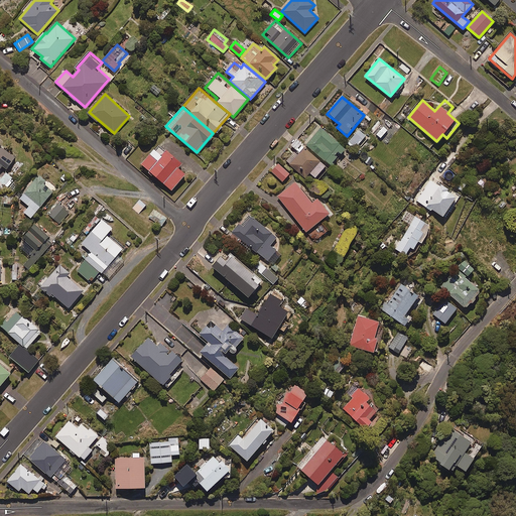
[(395,132),(390,139),(399,147),(407,136),(394,126),(391,130),(395,132)]
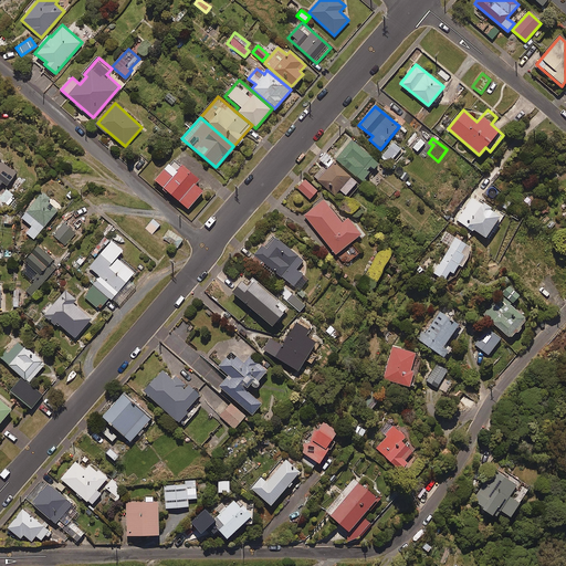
[(377,164),(350,140),(335,159),(363,181),(377,164)]
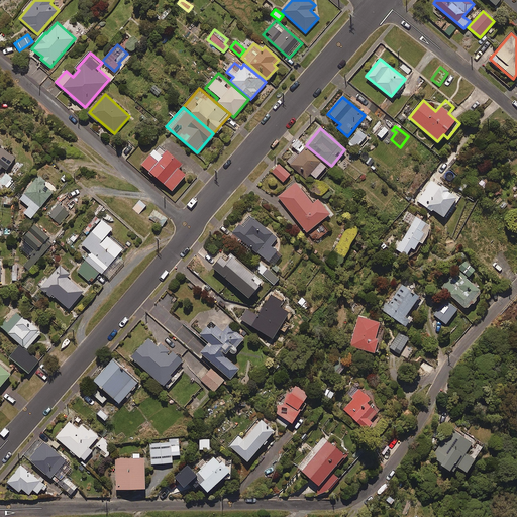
[(17,159),(0,143),(0,170),(3,167),(7,170),(17,159)]
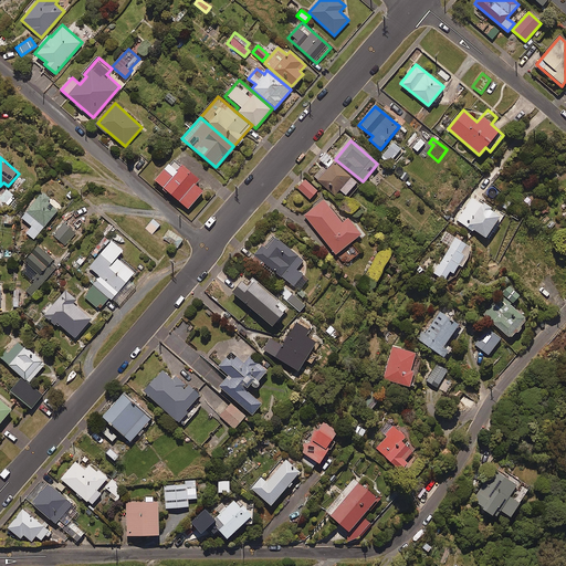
[(201,179),(177,157),(157,179),(189,209),(206,191),(197,184),(201,179)]
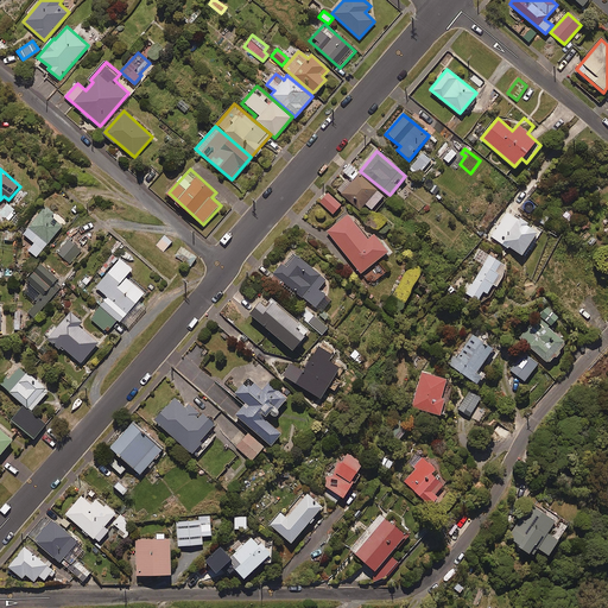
[(374,213),(386,198),(358,173),(348,185),(344,182),(336,191),(359,210),(365,204),(374,213)]
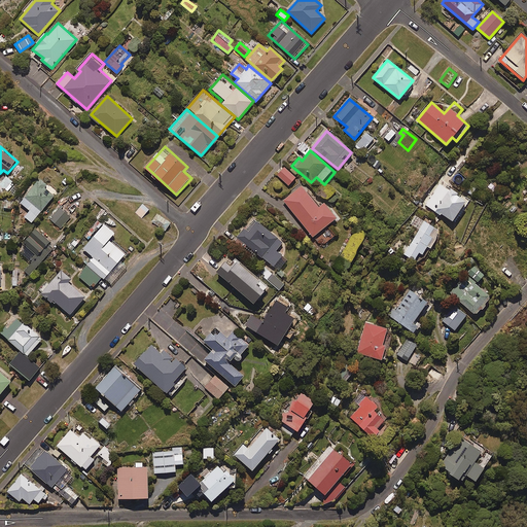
[(294,178),(283,167),(276,174),(288,185),(294,178)]
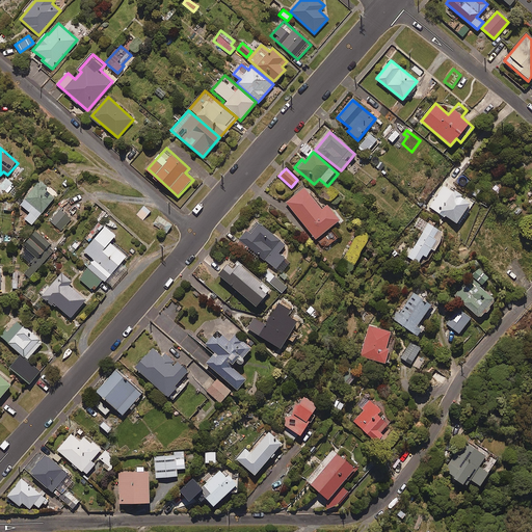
[(57,194),(40,181),(21,205),(31,213),(26,219),(33,224),(57,194)]
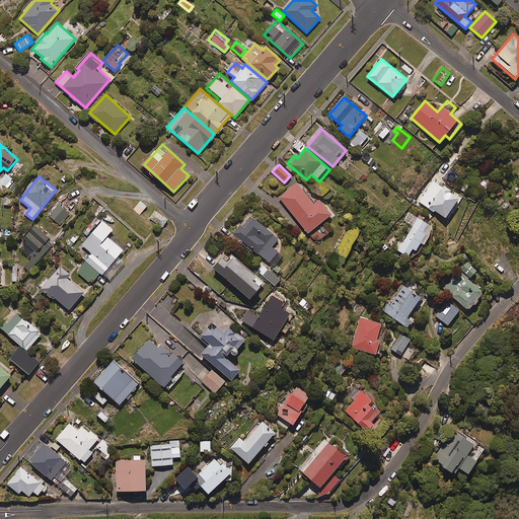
[(470,182),(462,178),(457,188),(464,193),(470,182)]
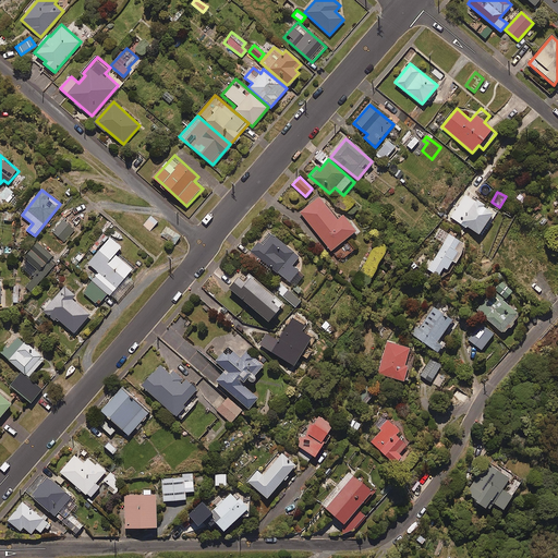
[(448,211),(452,215),(450,218),(477,235),(494,211),(476,201),(475,203),(465,196),(459,206),(453,203),(448,211)]
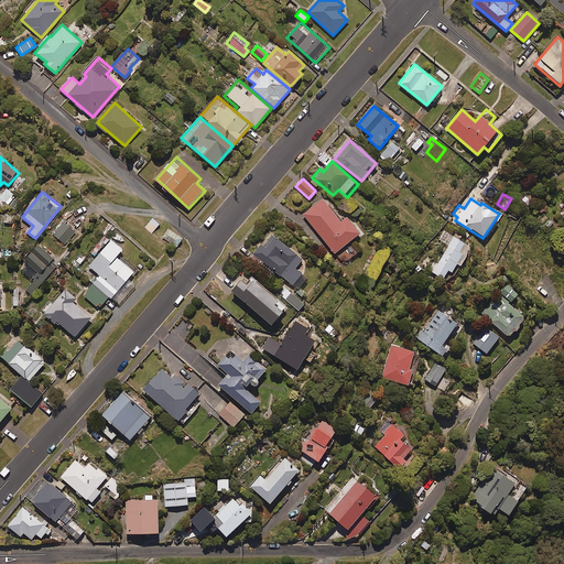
[(339,221),(321,199),(303,215),(320,235),(315,239),(331,257),(359,232),(346,217),(339,221)]
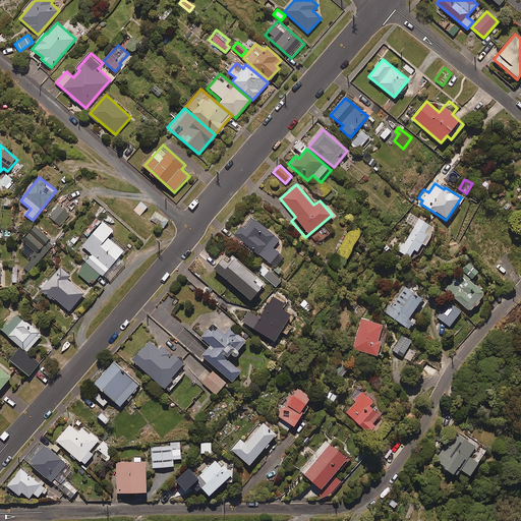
[(148,207),(141,201),(134,210),(140,216),(148,207)]
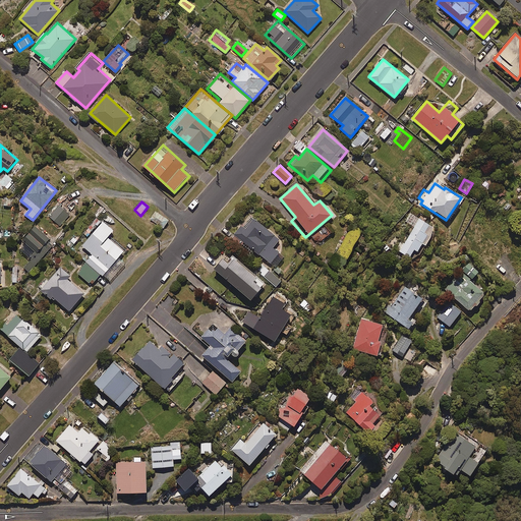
[(72,215),(58,205),(49,217),(63,227),(72,215)]
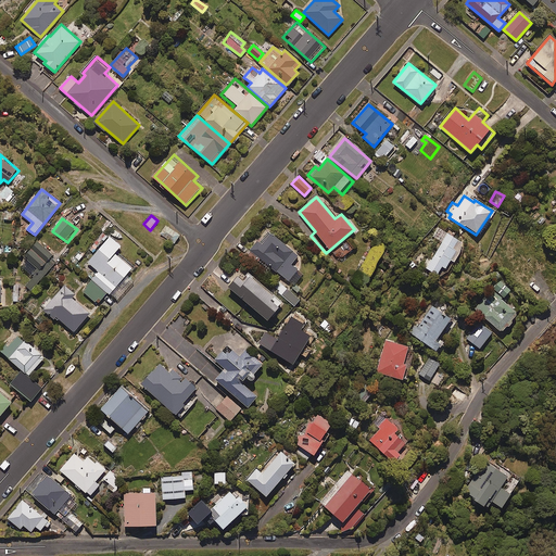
[(180,235),(166,226),(161,234),(175,243),(180,235)]
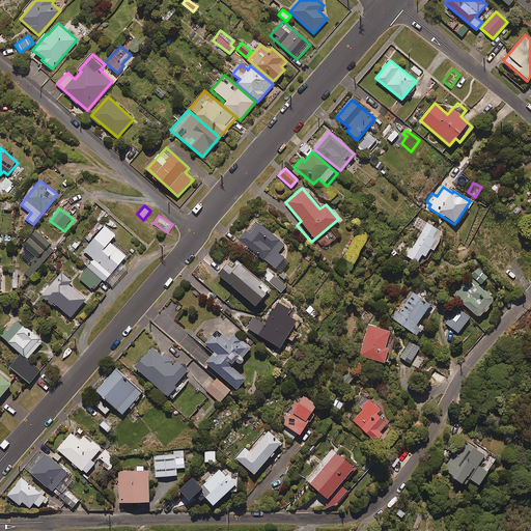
[(284,245),(254,221),(234,245),(255,261),(258,256),(275,270),(284,258),(277,254),(284,245)]
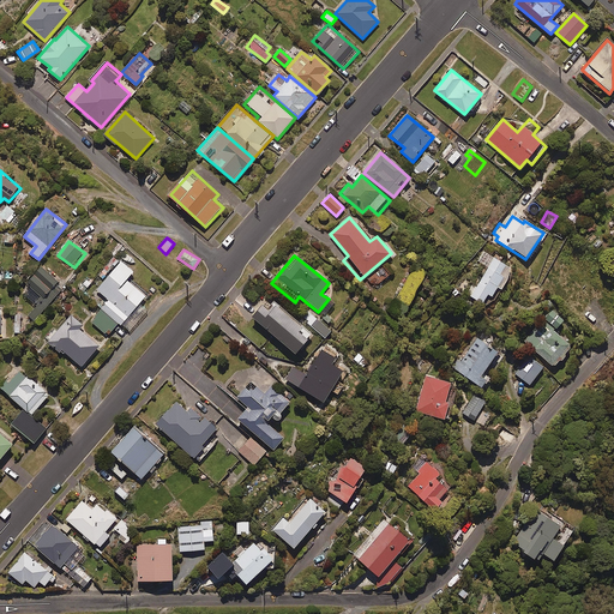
[(512,270),(493,258),(470,298),(482,304),(487,295),(491,298),(497,288),(500,290),(512,270)]
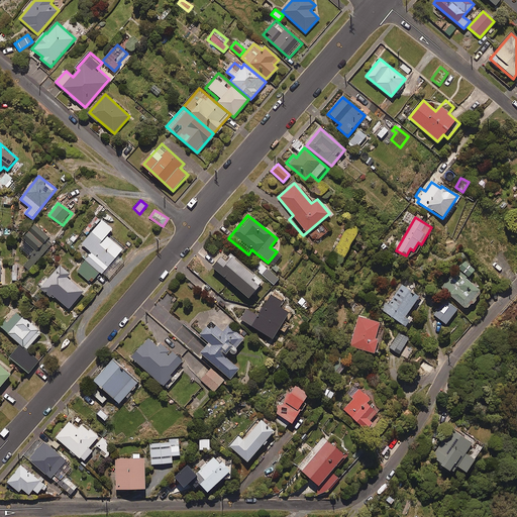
[(114,228),(103,220),(83,244),(92,252),(77,270),(91,283),(101,272),(103,274),(124,249),(108,235),(114,228)]
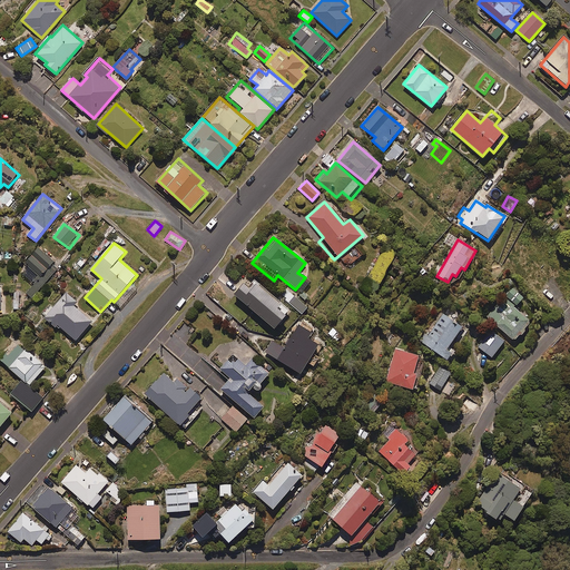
[(57,259),(40,246),(26,263),(40,276),(27,293),(32,298),(56,271),(51,266),(57,259)]
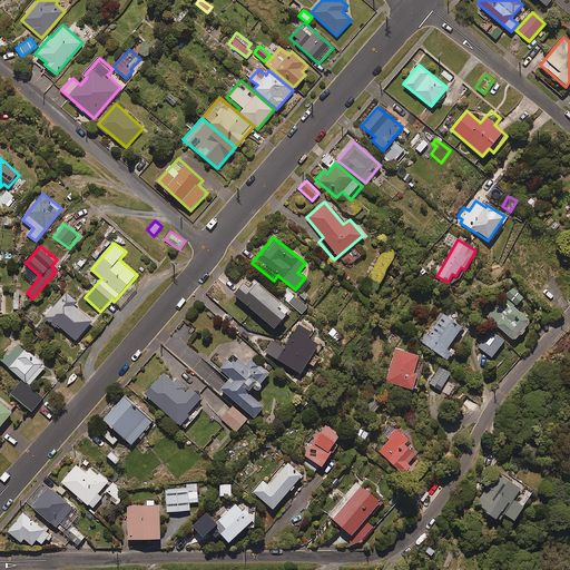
[(362,255),(356,248),(344,259),(349,266),(362,255)]
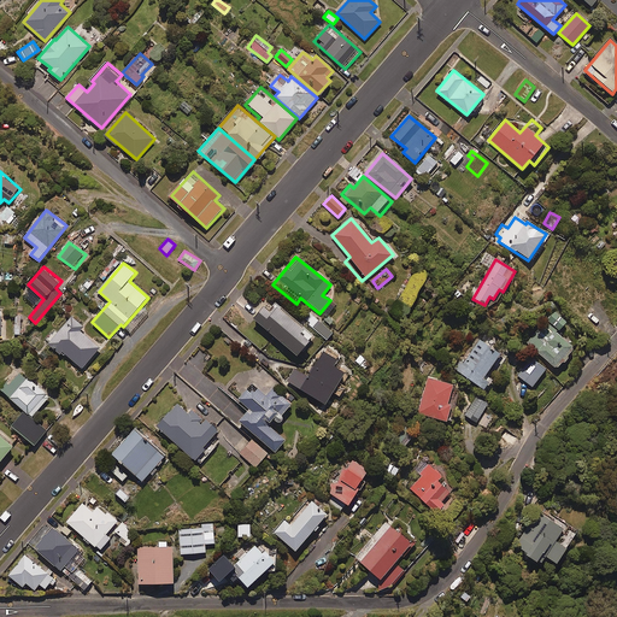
[(275,309),(269,315),(262,307),(251,319),(295,357),(311,339),(275,309)]
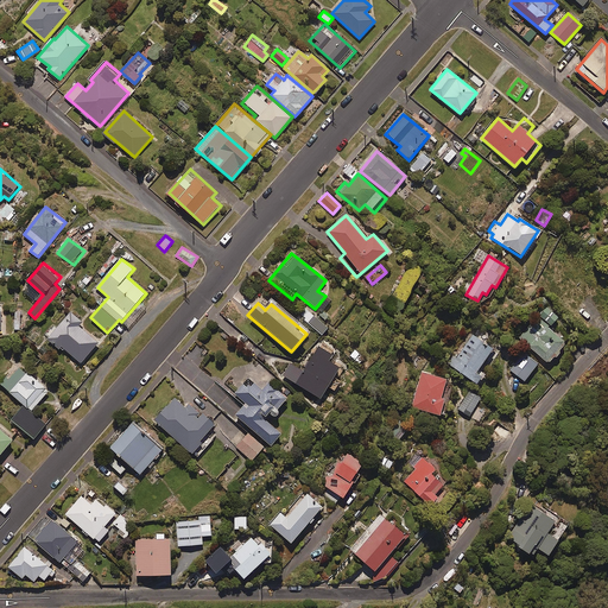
[(559,317),(548,305),(518,336),(548,363),(565,344),(549,329),(559,317)]
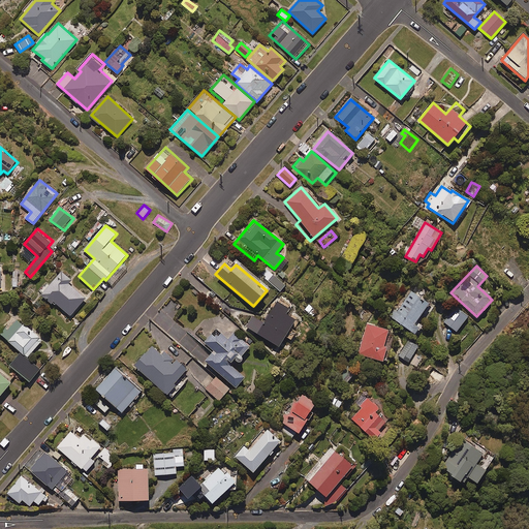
[(71,279),(61,271),(41,296),(54,306),(56,303),(71,315),(87,298),(68,282),(71,279)]
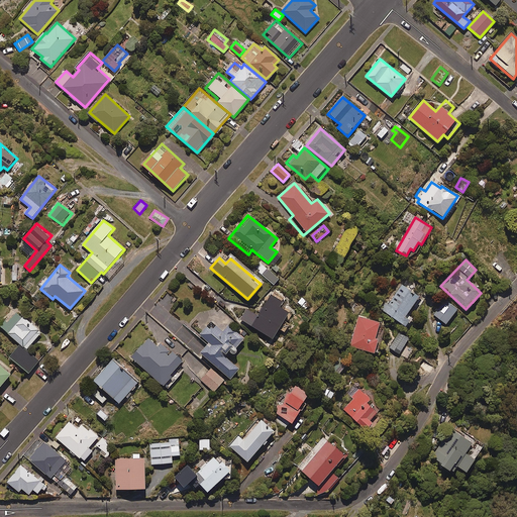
[(21,266),(12,266),(13,280),(21,280),(21,266)]
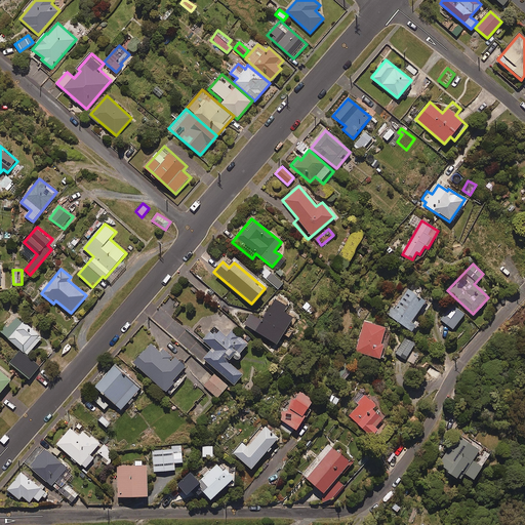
[(282,284),(271,274),(266,279),(277,289),(282,284)]
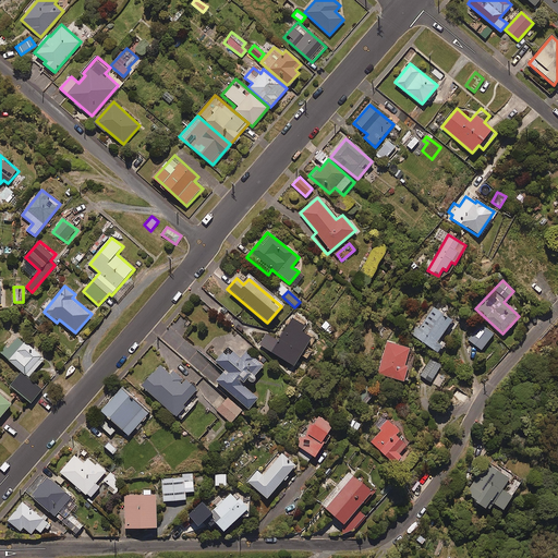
[(456,315),(437,302),(413,336),(437,353),(444,343),(438,339),(456,315)]
